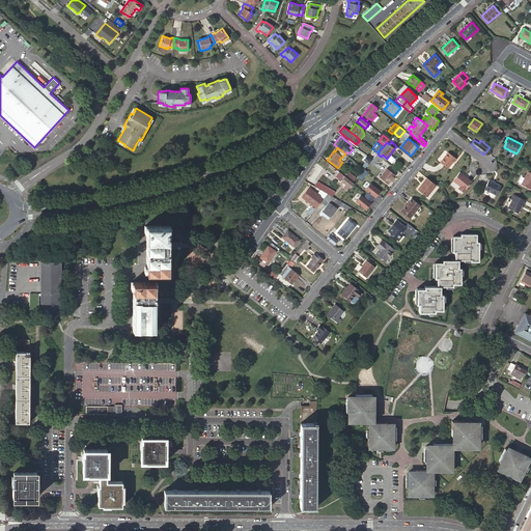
[(456,159),(448,152),(441,162),(448,168),(456,159)]
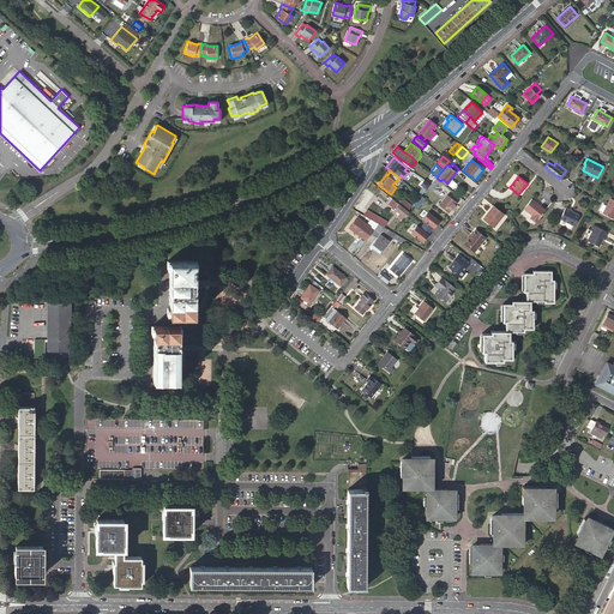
[(437,178),(431,184),(427,187),(432,191),(437,184),(440,187),(444,184),(440,181),(437,178)]
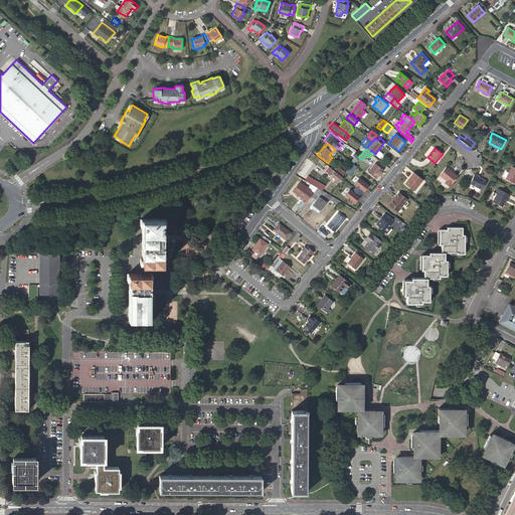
[(383,170),(375,163),(368,171),(376,178),(383,170)]
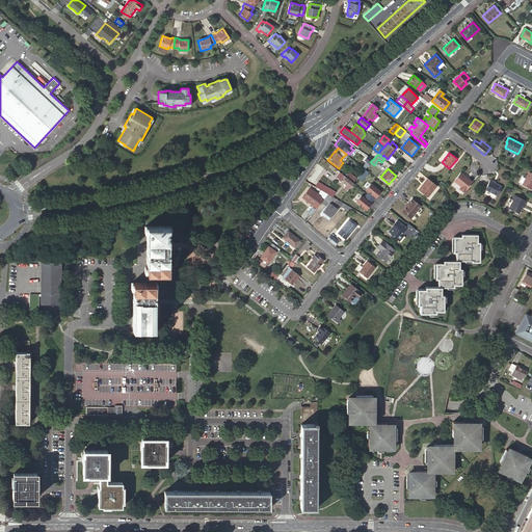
[(360,183),(369,171),(365,169),(363,173),(357,179),(356,180),(360,183)]
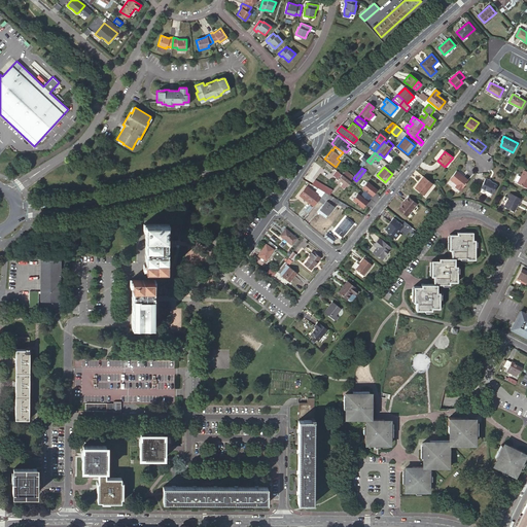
[(347,185),(347,186),(351,181),(342,175),(337,170),(332,175),(338,179),(340,180),(343,183),(341,185),(344,188),(347,185)]
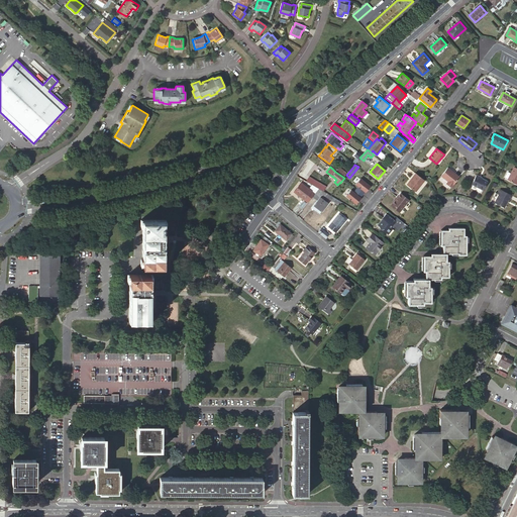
[(346,175),(347,174),(339,167),(335,172),(344,178),(346,175)]
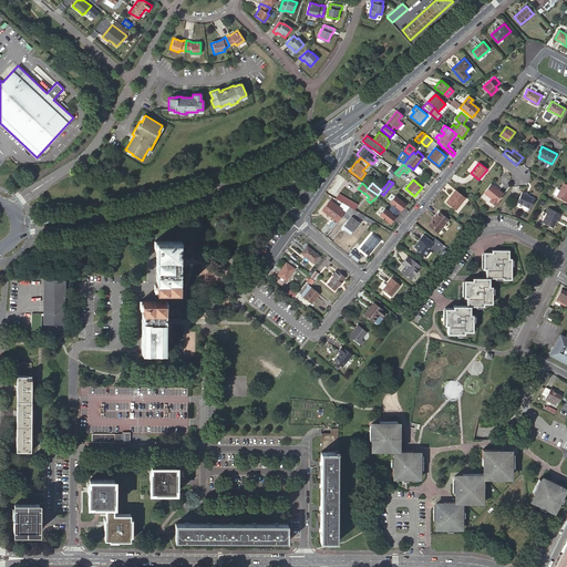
[(504,194),(492,184),(484,193),(492,199),(490,202),(495,205),(498,200),(504,194)]
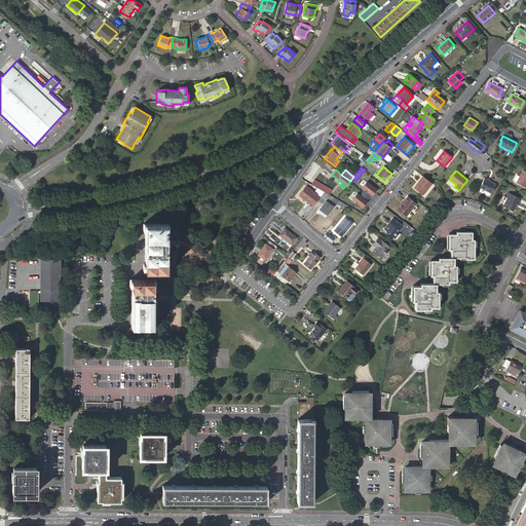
[(525,185),(525,172),(523,171),(517,183),(525,187),(525,185)]
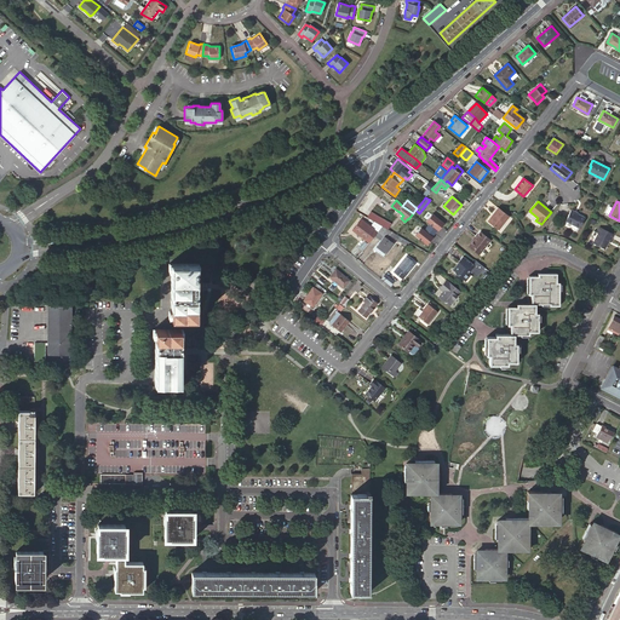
[(498,207),(487,220),(498,229),(509,216),(498,207)]
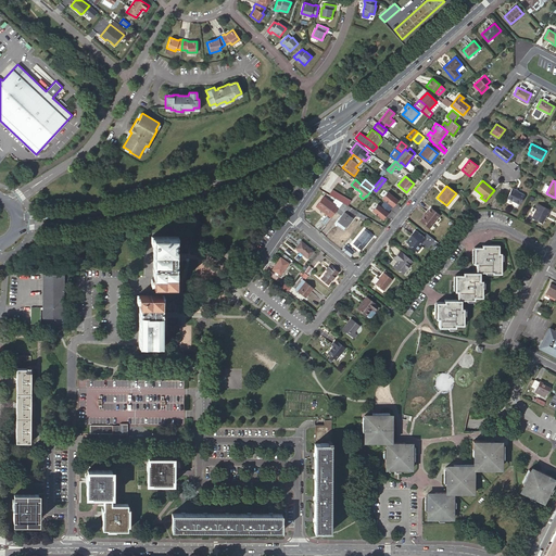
[(333,189),(329,194),(340,201),(342,203),(345,204),(350,198),(333,189)]
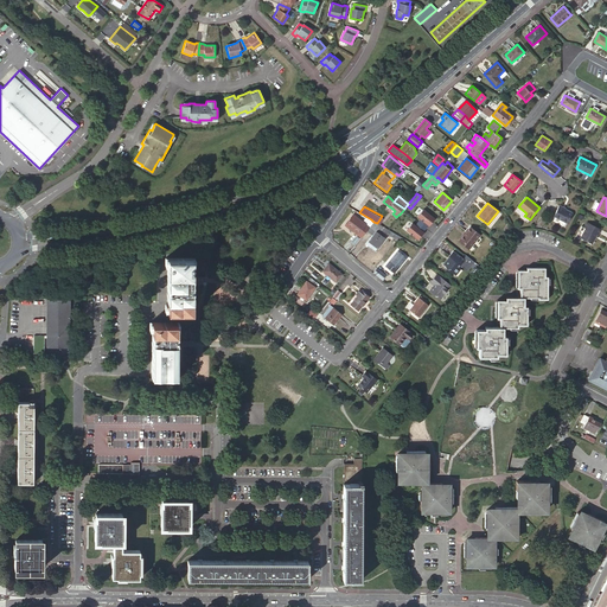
[(434,212),(426,206),(423,210),(420,208),(416,212),(428,222),(434,212)]
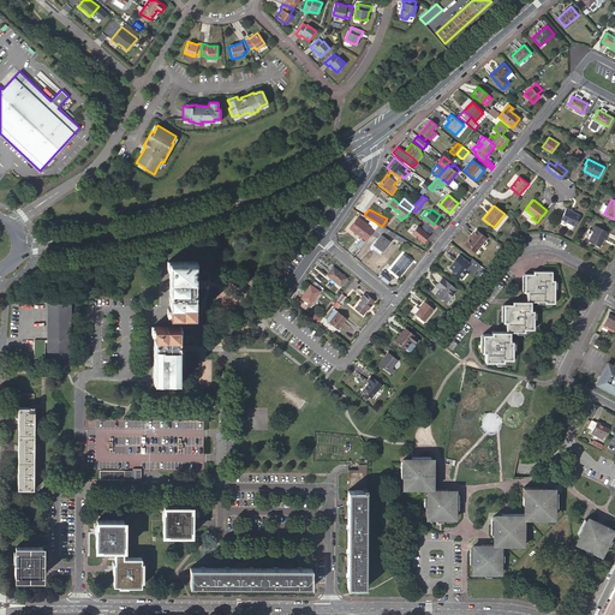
[(580,215),(567,209),(562,219),(575,225),(580,215)]
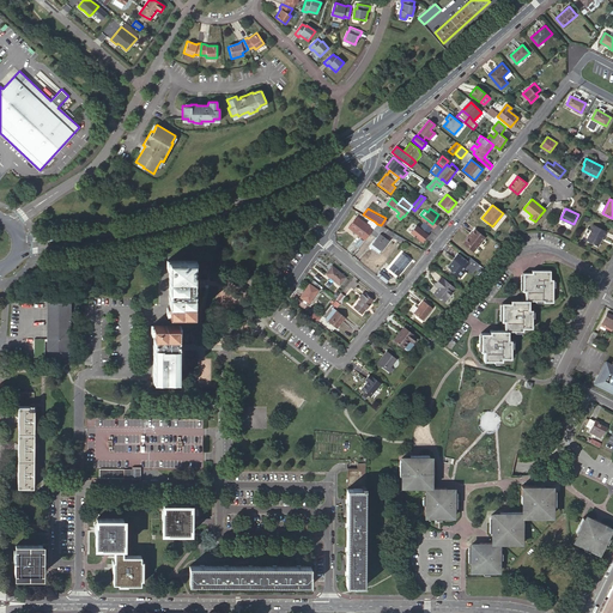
[(349,228),(365,240),(371,232),(374,229),(370,226),(357,217),(349,228)]
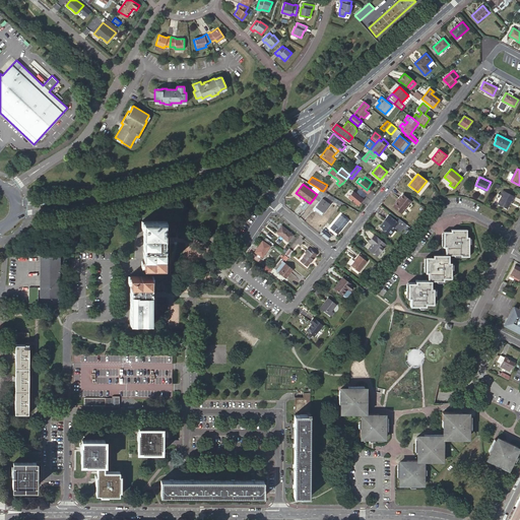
[(327,193),(323,191),(320,190),(317,194),(315,197),(320,201),(322,198),(324,195),(325,196),(327,193)]
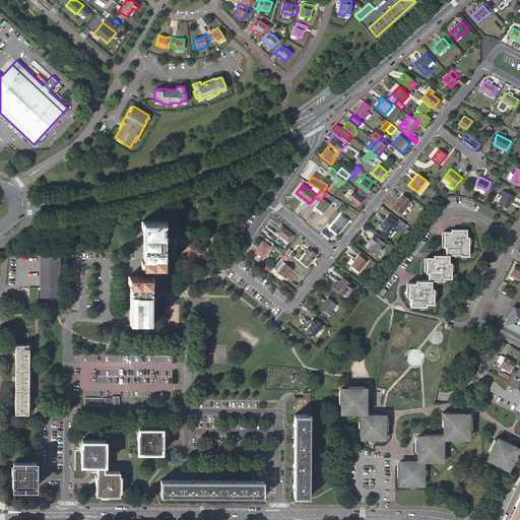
[(356,205),(363,198),(352,190),(346,197),(356,205)]
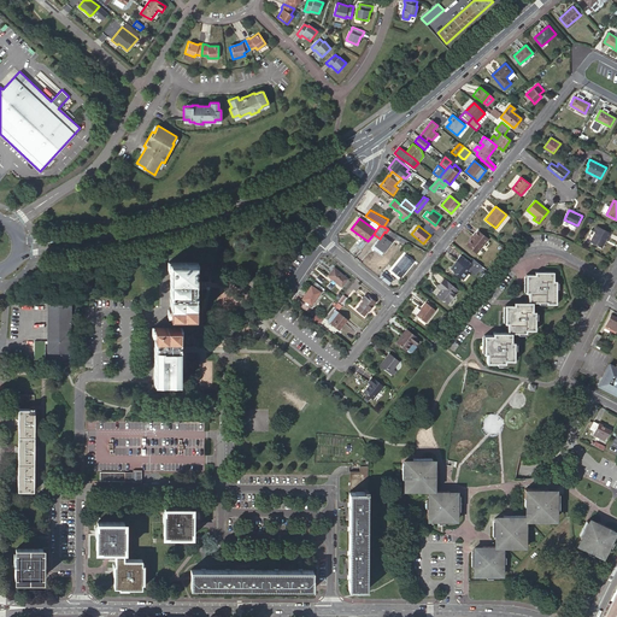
[(611,234),(599,227),(597,231),(598,233),(592,242),(601,247),(604,246),(606,242),(605,241),(606,240),(607,240),(609,238),(609,239),(611,234)]
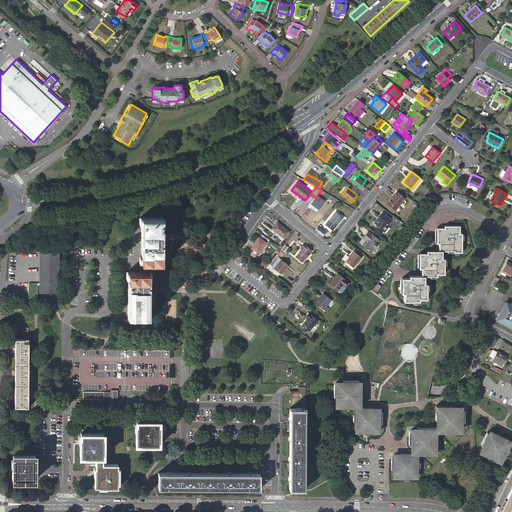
[(335,202),(337,199),(331,196),(327,193),(322,190),(320,193),(335,202)]
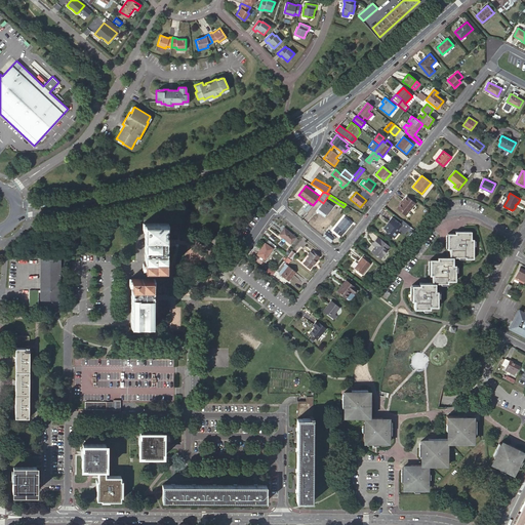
[(348,205),(351,200),(342,196),(339,201),(346,204),(348,205)]
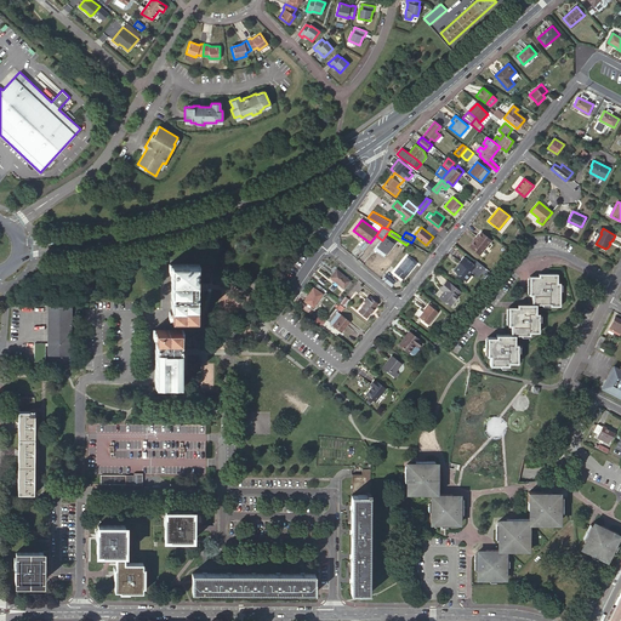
[(482,232),(471,245),(482,252),(491,239),(482,232)]
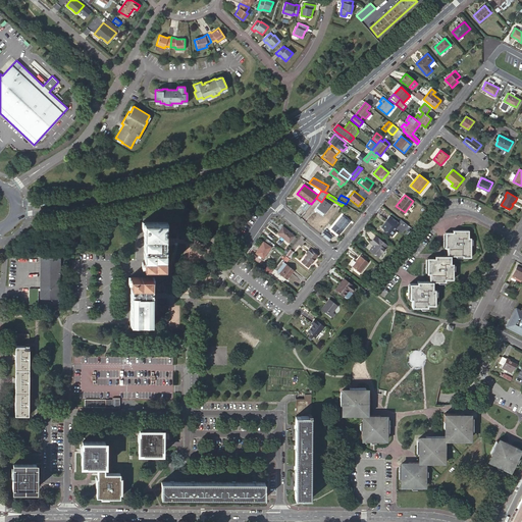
[(323,199),(321,202),(317,207),(325,213),(331,205),(323,199)]
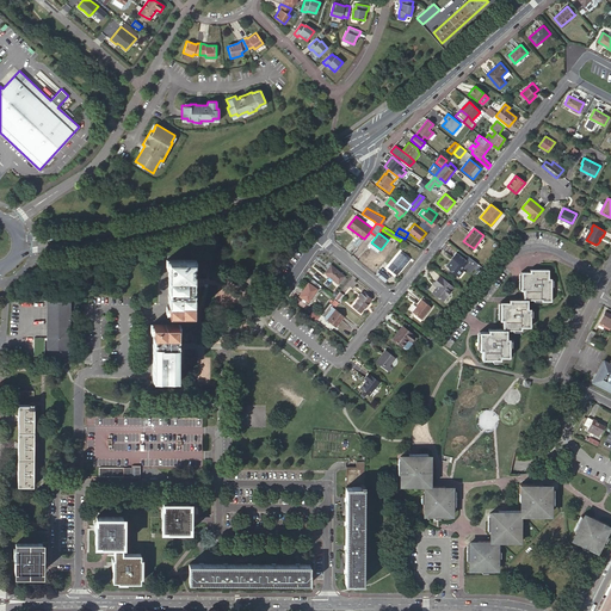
[(409,259),(401,252),(390,266),(396,271),(399,269),(400,271),(409,259)]
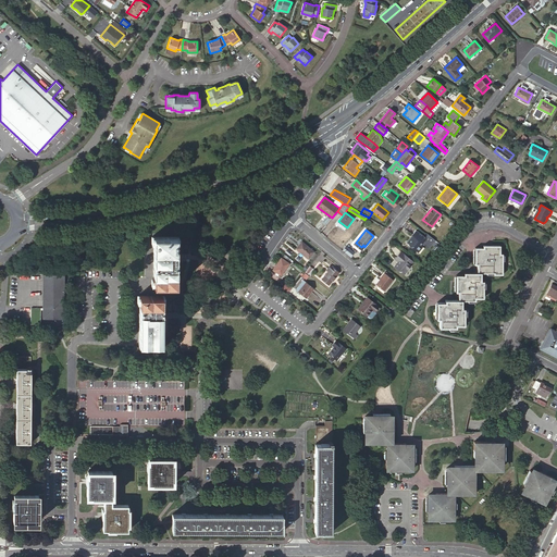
[(413,236),(408,244),(412,247),(411,248),(418,252),(422,247),(421,246),(428,239),(417,231),(412,235),(413,236)]
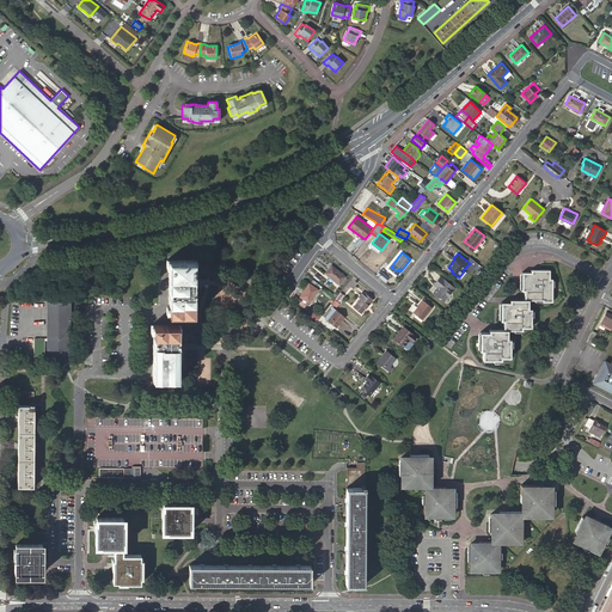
[(194,261),(170,259),(170,313),(194,313),(194,261)]
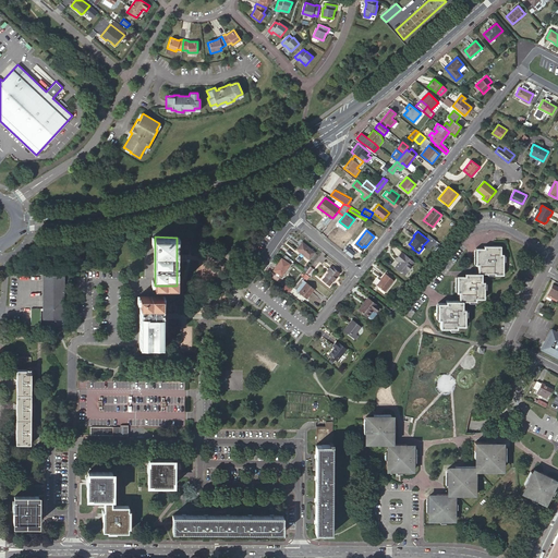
[(302,242),(296,249),(310,259),(315,253),(302,242)]
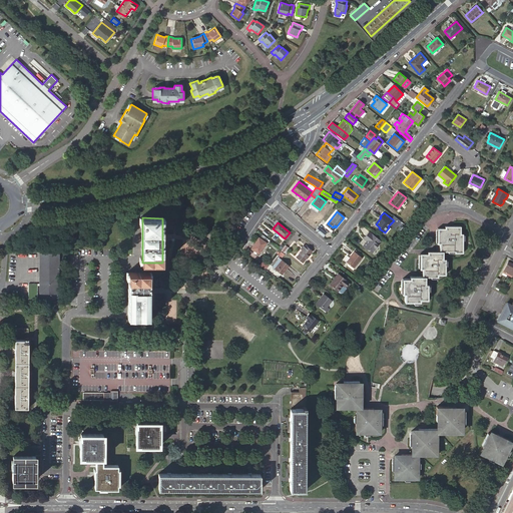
[(461,226),(445,225),(445,228),(438,228),(438,243),(440,244),(440,251),(428,251),(428,253),(420,253),(420,270),(422,270),(422,277),(410,277),(410,279),(403,279),(403,295),(405,295),(405,302),(420,302),(420,300),(428,300),(428,285),(425,285),(426,277),(438,277),(438,275),(445,275),(445,259),(443,259),(443,251),(455,251),(455,253),(463,253),(463,233),(461,233),(461,226)]
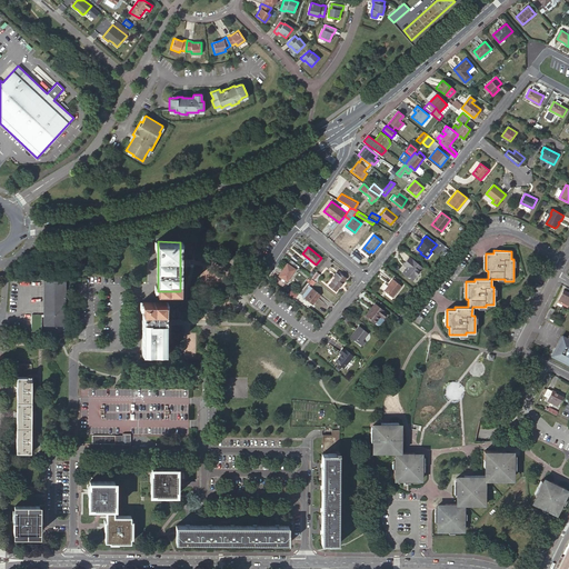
[(362,258),(353,251),(350,256),(359,262),(362,258)]
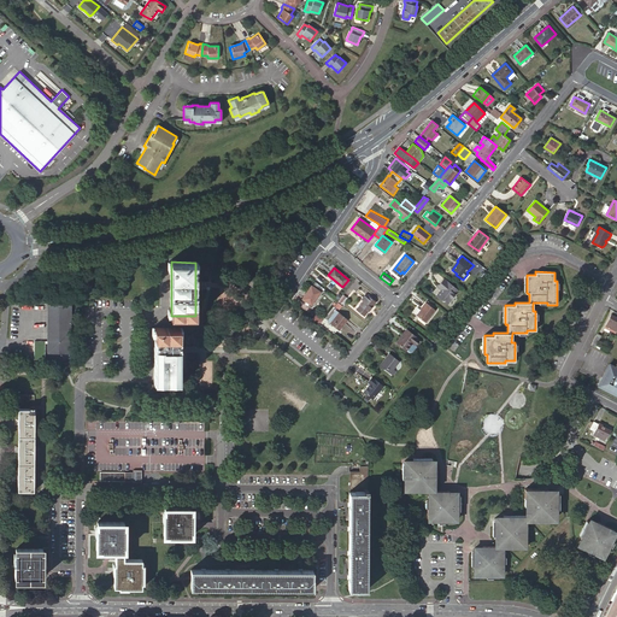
[(444,278),(439,286),(442,288),(436,297),(447,305),(456,294),(454,294),(458,291),(444,278)]
